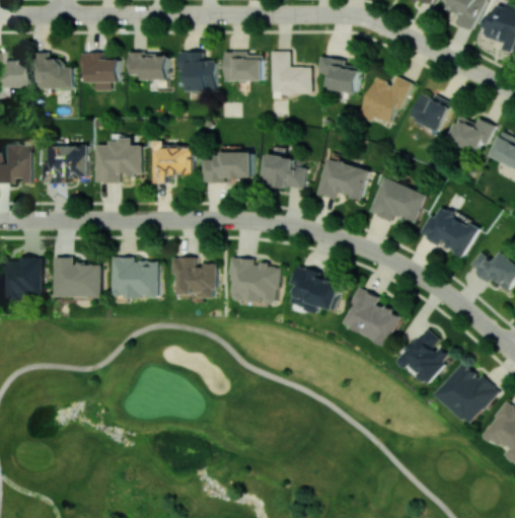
[(484,0),(442,0),(439,7),(456,15),(453,21),(469,29),(484,0)]
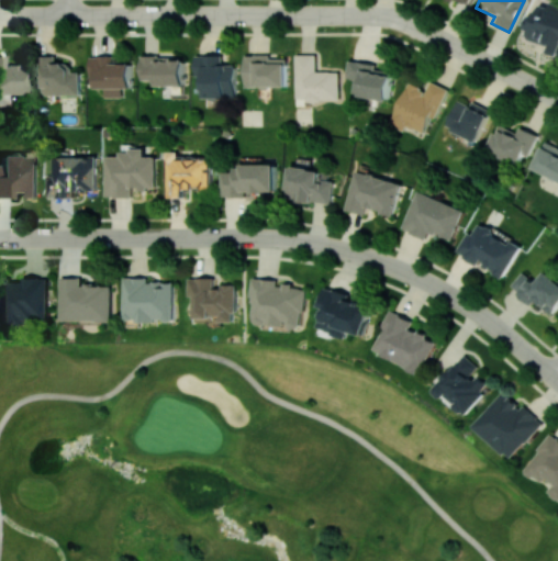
[(557,6),(548,3),(546,8),(537,4),(533,17),(527,14),(521,38),(546,46),(544,53),(557,57),(557,6)]
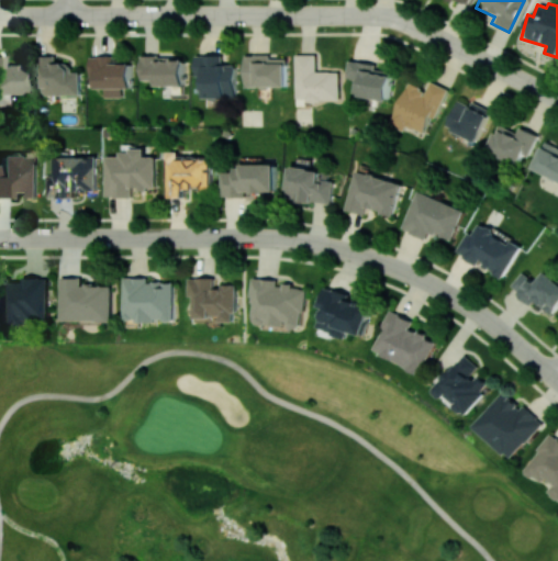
[(283,87),(283,59),(265,59),(265,54),(241,55),(242,88),(283,87)]
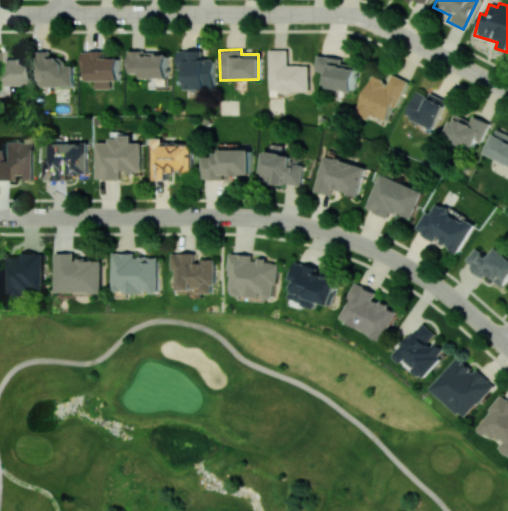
[(211,89),(211,59),(199,59),(198,50),(173,51),(174,70),(182,70),(182,89),(211,89)]
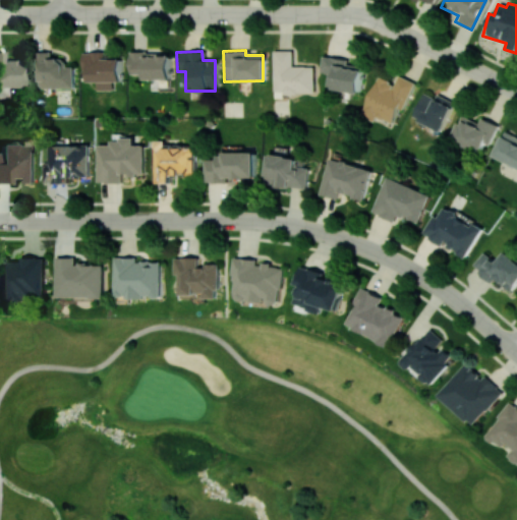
[(289,51),(271,51),(270,94),(310,94),(310,66),(289,66),(289,51)]
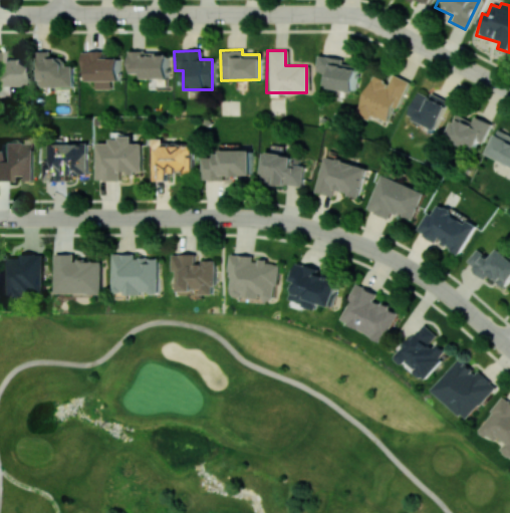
[(69,87),(69,66),(60,66),(60,58),(47,58),(47,51),(38,51),(38,60),(34,60),(34,87),(69,87)]
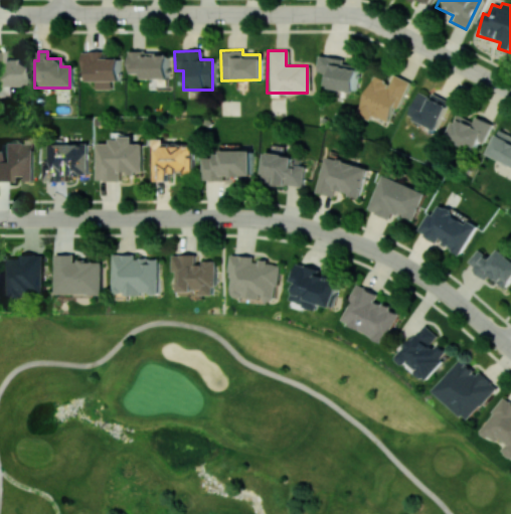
[(109,89),(109,80),(117,80),(117,57),(102,57),(102,51),(78,51),(78,70),(83,70),(83,81),(93,81),(93,89),(109,89)]
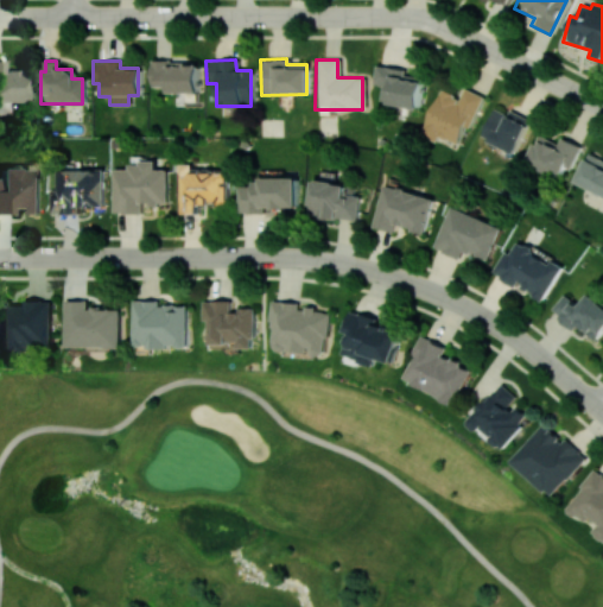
[(195,93),(195,63),(148,62),(147,90),(195,93)]
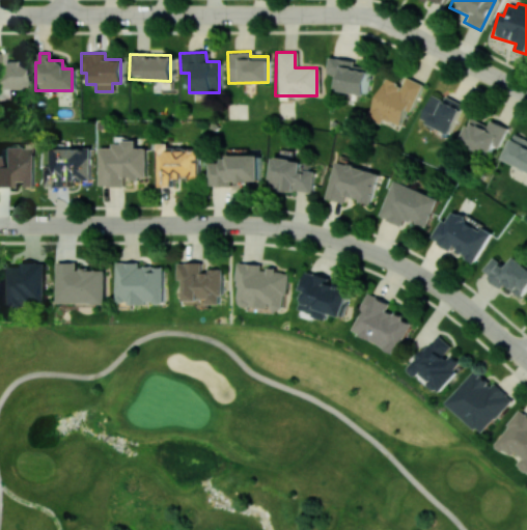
[(331,75),(328,89),(362,95),(367,68),(351,65),(352,61),(326,57),(323,74),(331,75)]
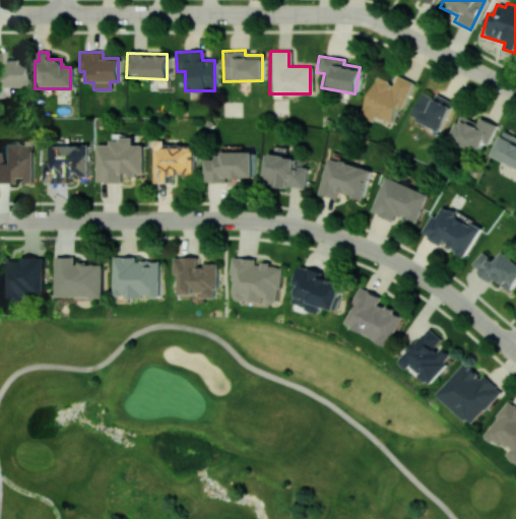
[(22,86),(20,59),(0,61),(0,98),(3,98),(3,87),(22,86)]
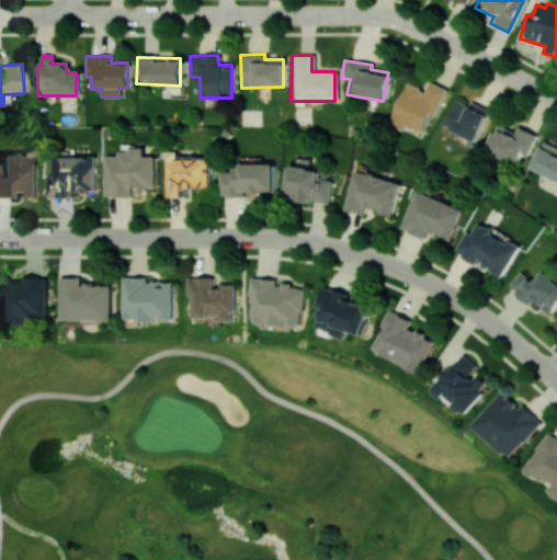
[(404,82),(385,125),(399,132),(401,126),(422,135),(442,89),(427,82),(422,90),(404,82)]
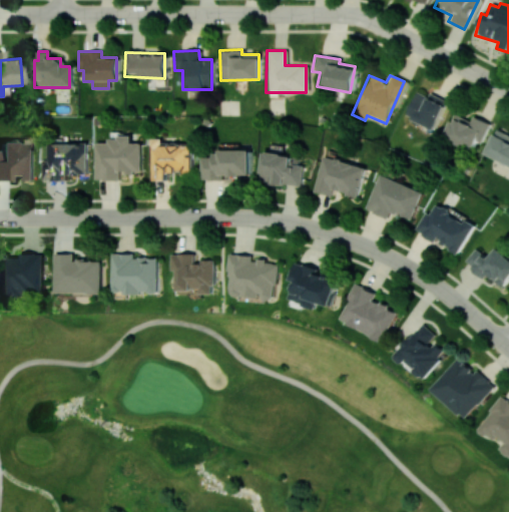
[(402,115),(431,130),(445,102),(429,93),(426,97),(415,91),(402,115)]
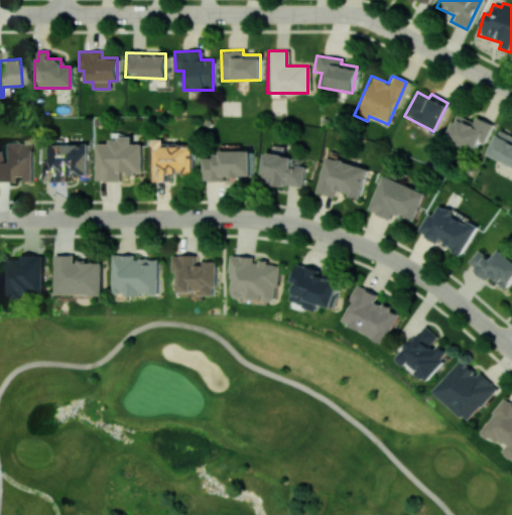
[(473,117),(471,122),(454,114),(443,140),(472,152),(477,142),(481,144),(490,124),(473,117)]
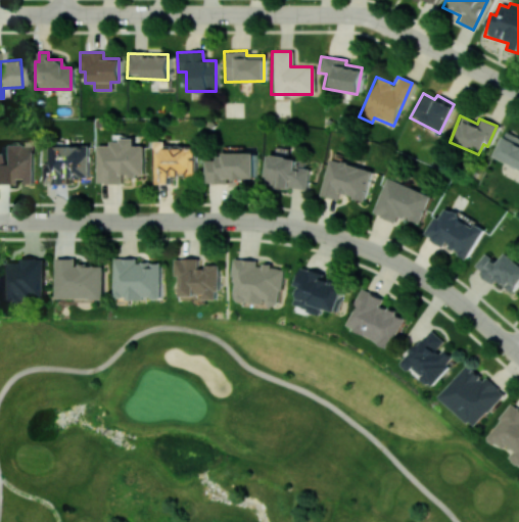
[(492,159),(518,169),(518,138),(502,133),(492,159)]
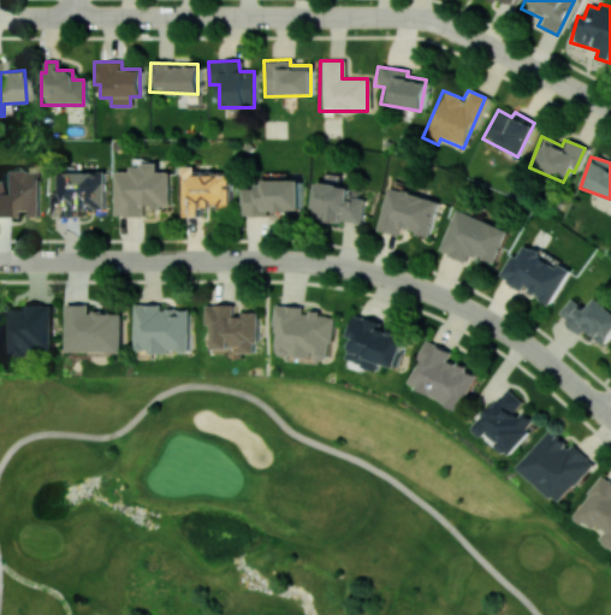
[(112,172),(112,217),(141,217),(141,207),(167,208),(167,172),(155,172),(155,165),(126,165),(126,172),(112,172)]
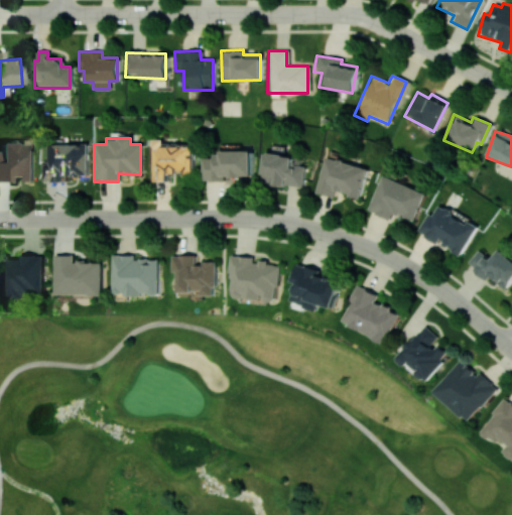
[(193,175),(193,144),(160,144),(160,140),(149,140),(149,181),(168,181),(168,174),(193,175)]
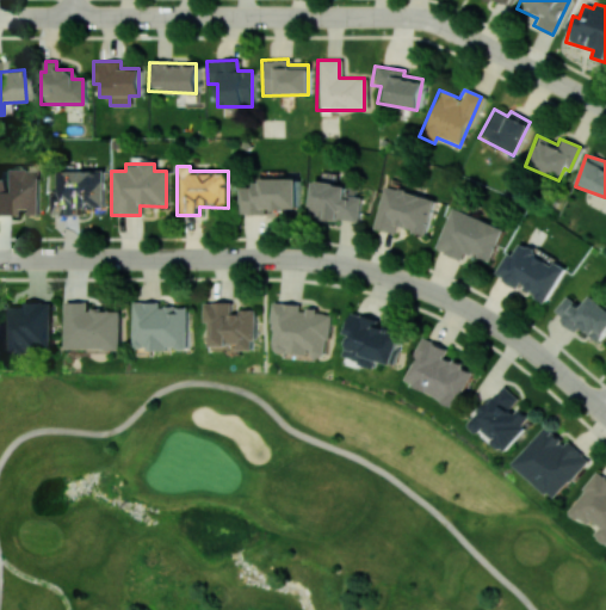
[(36,215),(36,178),(24,177),(25,170),(0,168),(0,215),(8,216),(8,209),(22,209),(22,215),(36,215)]
